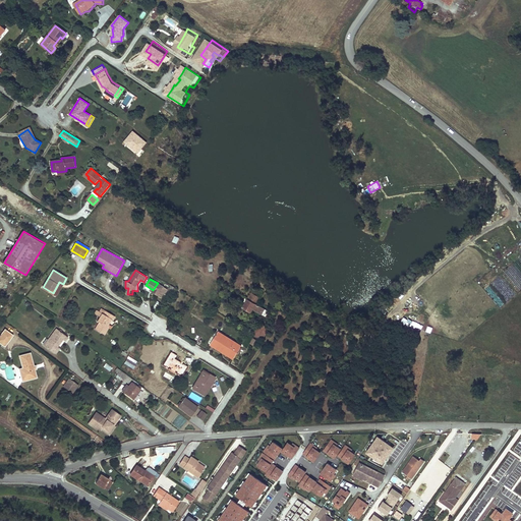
[(56,295),(63,284),(59,282),(53,293),(56,295)]
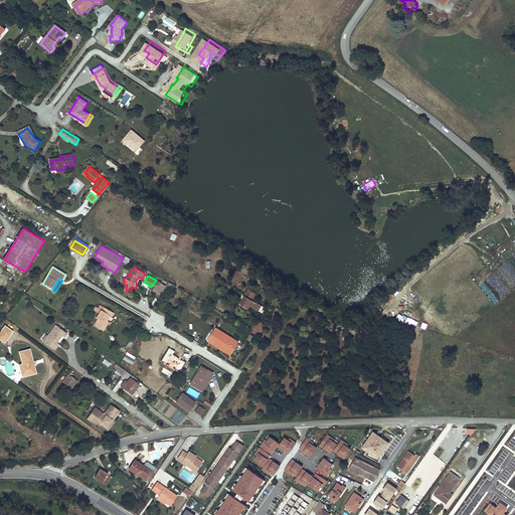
[(158,291),(162,284),(156,280),(151,287),(150,289),(157,293),(158,291)]
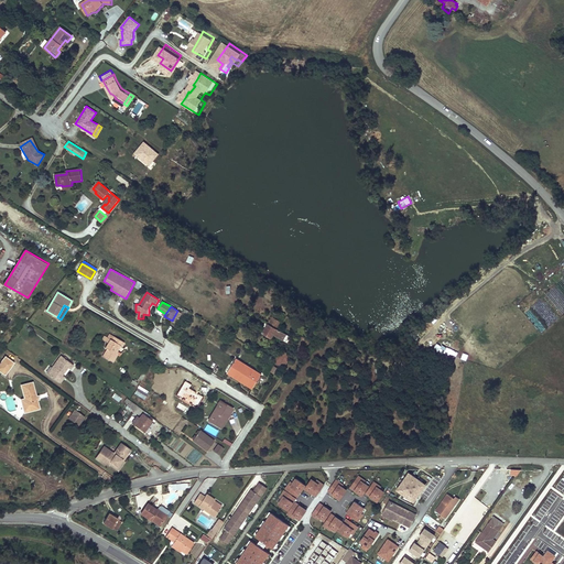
[(272,316),(282,323),(285,318),(274,312),(272,316)]
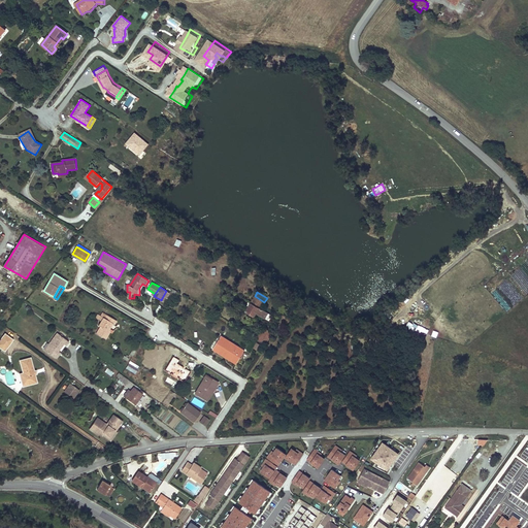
[(252,300),(262,306),(264,302),(255,296),(252,300)]
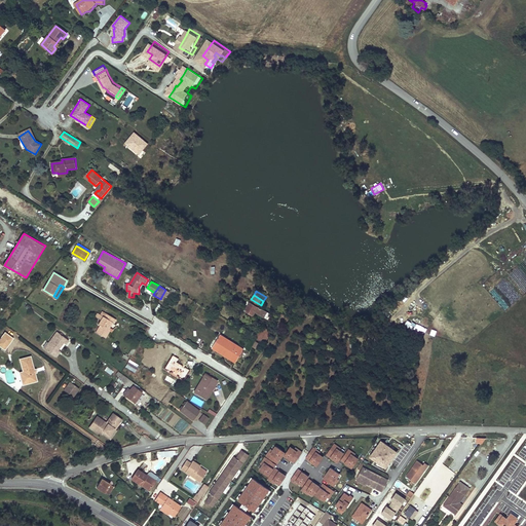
[(260,307),(261,305),(251,299),(250,301),(249,300),(245,305),(247,306),(245,309),(254,314),(256,311),(268,318),(271,313),(260,307)]
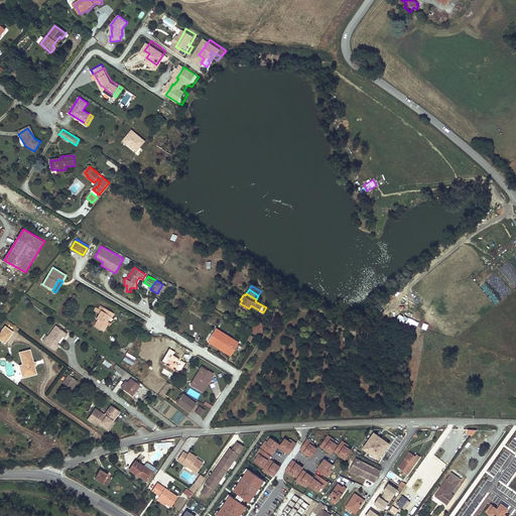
[(105,324),(110,316),(111,317),(113,314),(104,308),(102,311),(100,310),(96,318),(97,319),(93,327),(103,332),(107,325),(105,324)]
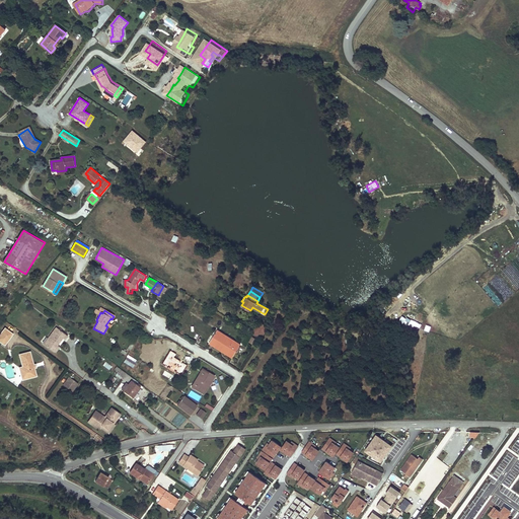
[(268,328),(258,323),(252,334),(262,340),(268,328)]
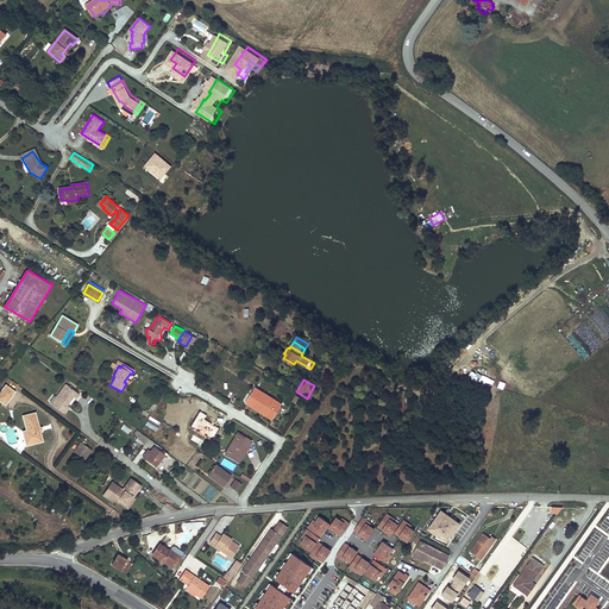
[(14,390),(5,383),(0,389),(0,400),(4,403),(14,390)]
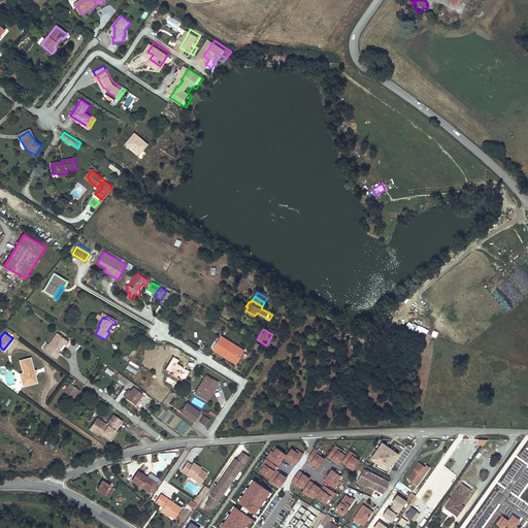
[(57,333),(44,350),(53,357),(58,351),(63,343),(65,345),(68,341),(62,336),(62,335),(60,333),(59,334),(57,333)]
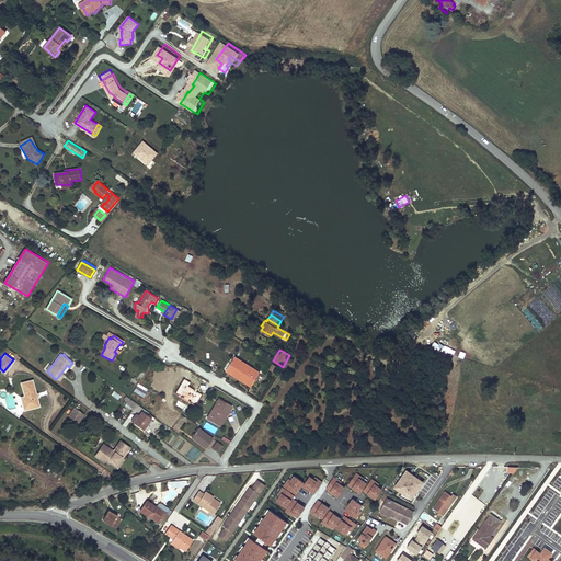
[(226,371),(239,379),(240,377),(253,385),(260,373),(251,367),(249,369),(241,365),(242,362),(235,357),(226,371)]
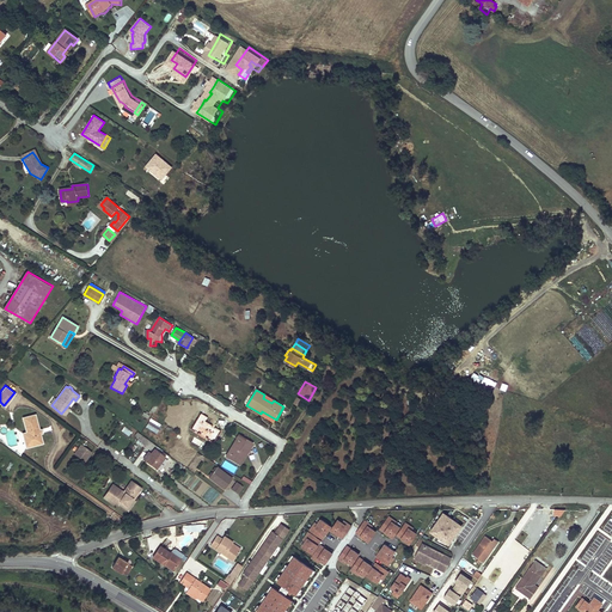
[(36,415),(23,417),(26,432),(30,447),(43,444),(36,415)]
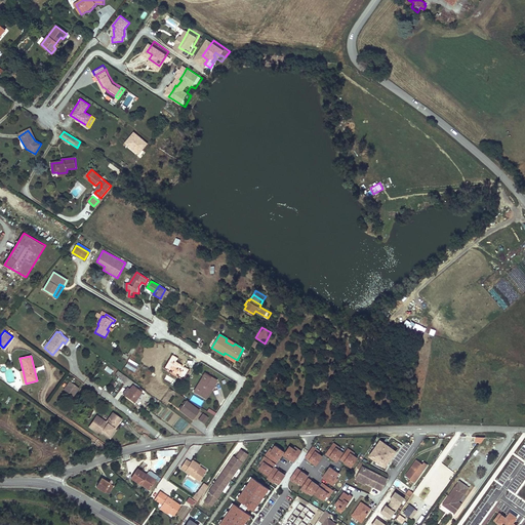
[(128,360),(127,362),(137,369),(139,366),(128,360)]
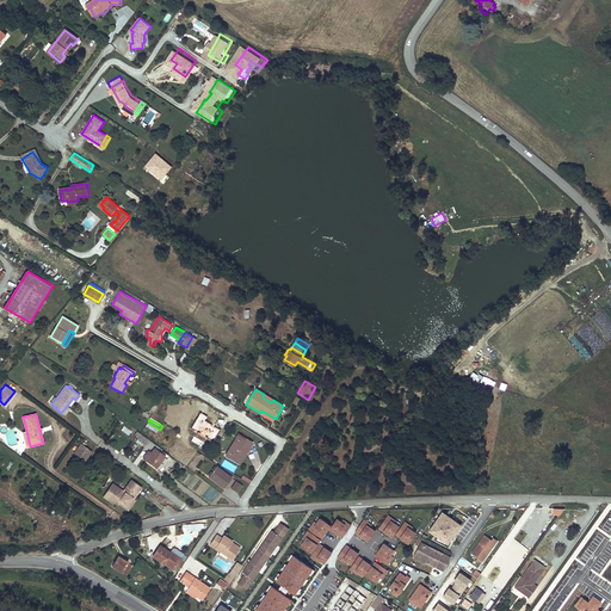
[(148,423),(146,426),(156,433),(159,429),(148,423)]
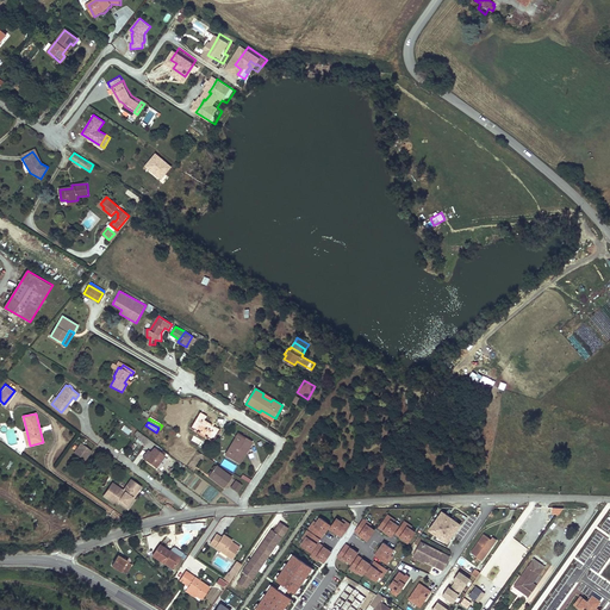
[(128,435),(131,430),(124,424),(120,429),(128,435)]
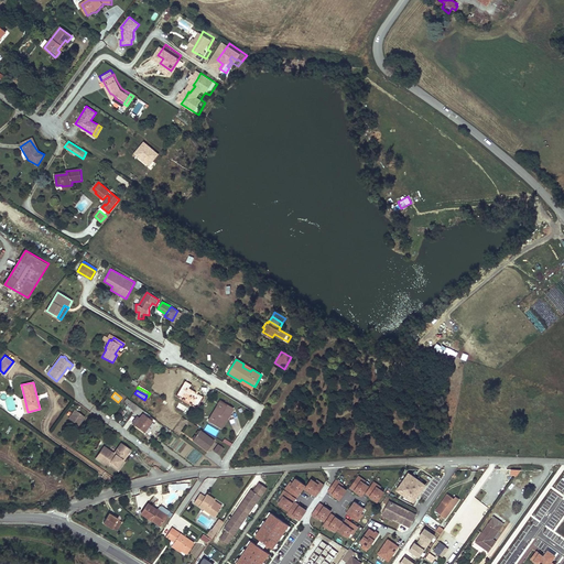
[(122,404),(127,408),(139,418),(134,424),(145,432),(155,419),(131,401),(127,398),(122,404)]
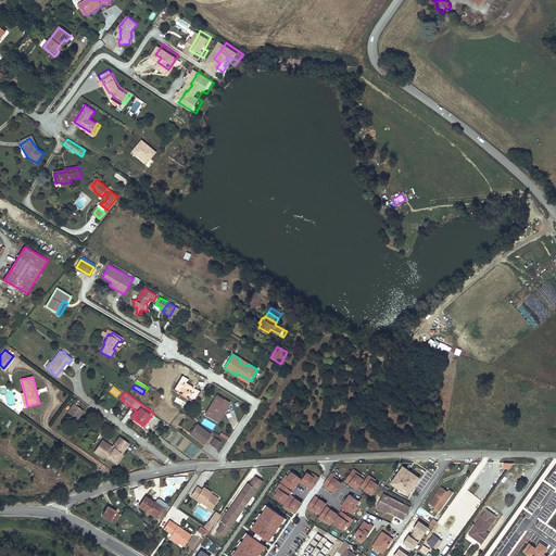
[(218,395),(206,414),(215,420),(222,409),(225,412),(229,403),(218,395)]
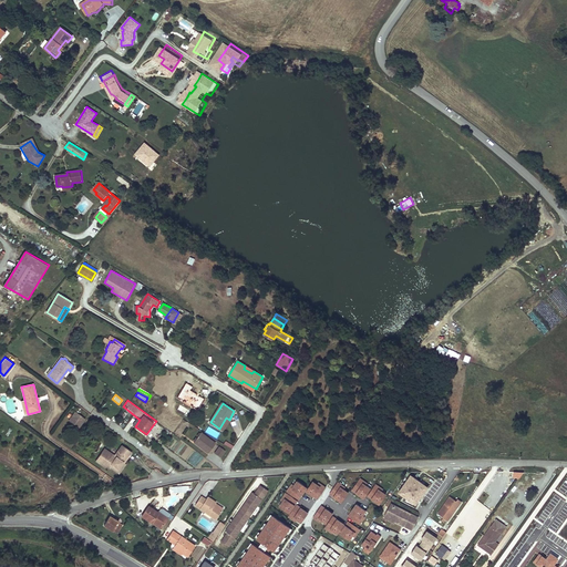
[(85,418),(74,411),(71,416),(82,424),(85,418)]
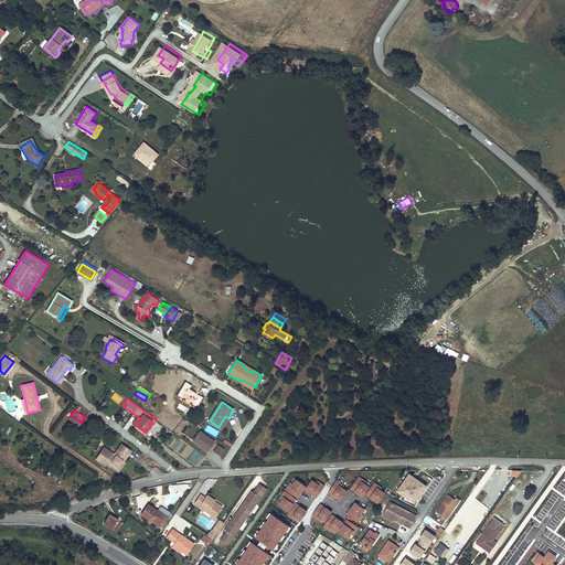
[(82,423),(71,415),(68,419),(80,426),(82,423)]
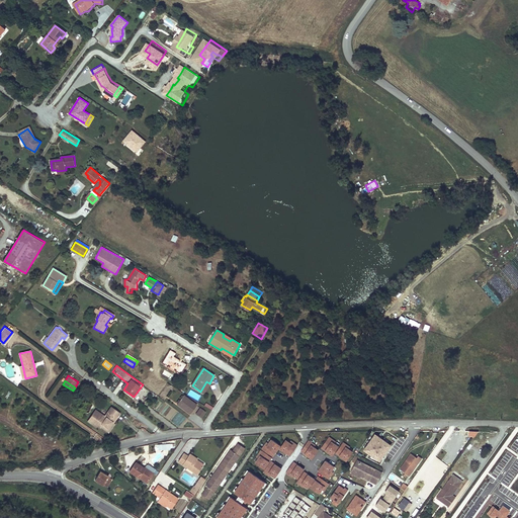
[(177,405),(190,415),(196,406),(183,396),(177,405)]
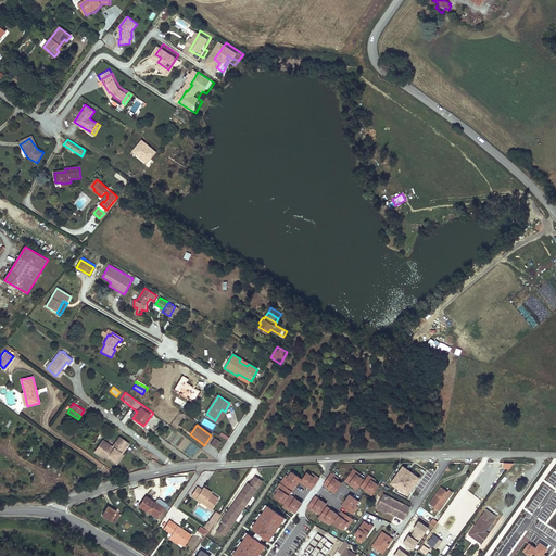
[(101,440),(95,450),(104,456),(104,457),(108,458),(110,455),(115,459),(119,453),(121,454),(128,442),(118,437),(112,446),(101,440)]
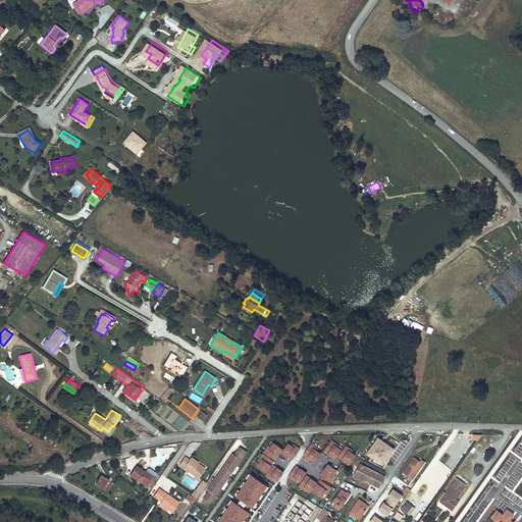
[(201,411),(197,417),(203,421),(207,415),(201,411)]
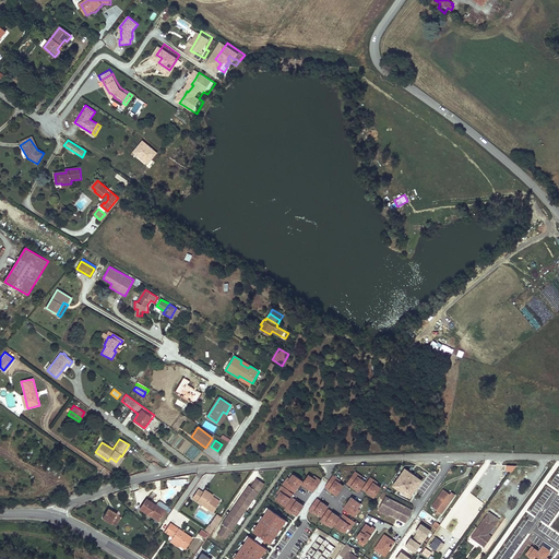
[(105,459),(95,452),(94,454),(104,461),(105,460),(105,459)]
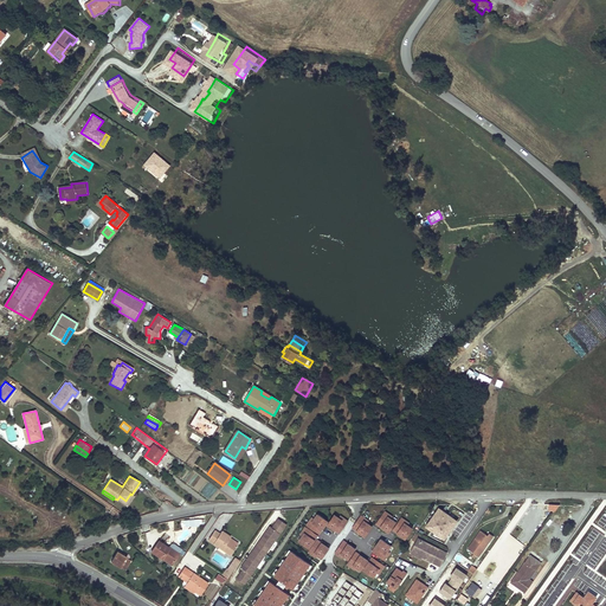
[(134,496),(131,495),(130,494),(126,501),(120,496),(117,500),(127,505),(134,496)]
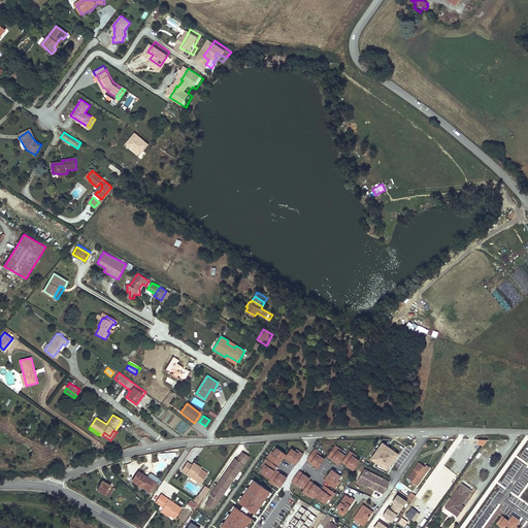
[(387,472),(400,454),(383,441),(370,460),(387,472)]
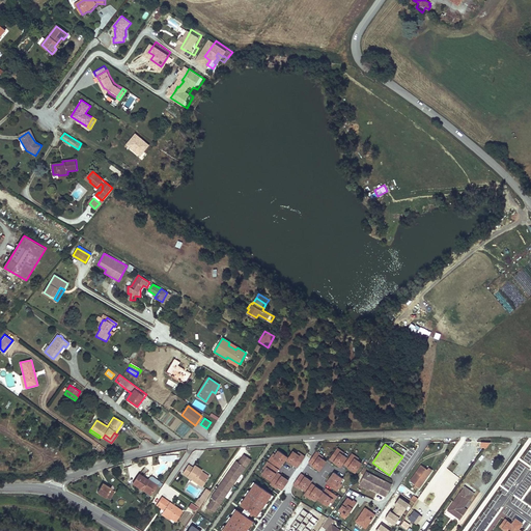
[(336,448),(329,459),(341,467),(342,465),(356,473),(363,463),(355,458),(357,456),(352,453),(350,456),(336,448)]
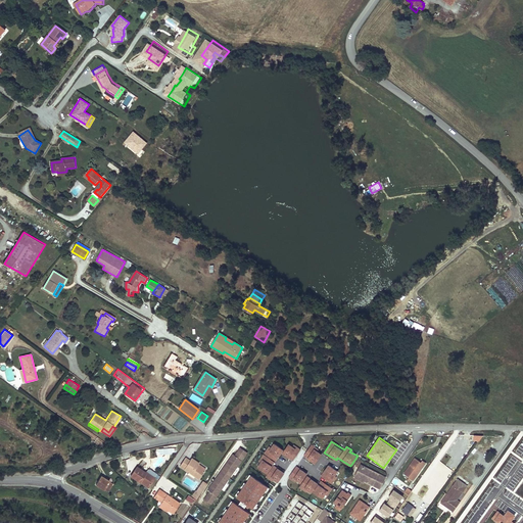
[(300,450),(289,442),(282,454),(293,462),(300,450)]
